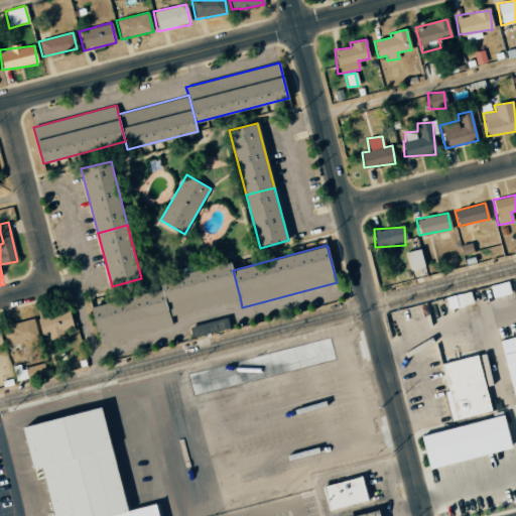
[(408,271),(422,268),(419,249),(404,252),(408,271)]
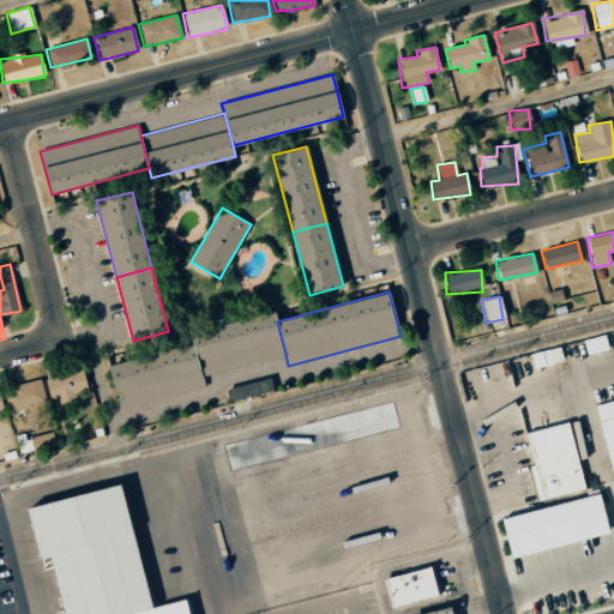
[(203,377),(194,343),(191,333),(274,312),(277,321),(286,354),(203,377)]
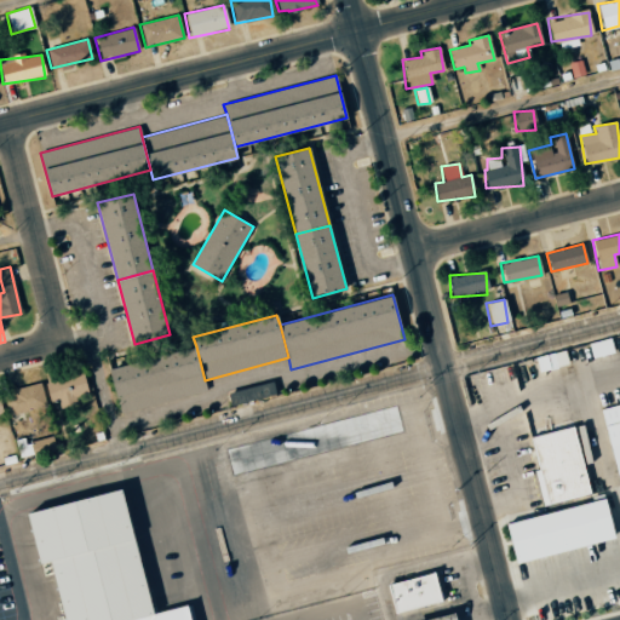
[(205,380),(207,390),(121,413),(110,369),(196,346),(205,380)]
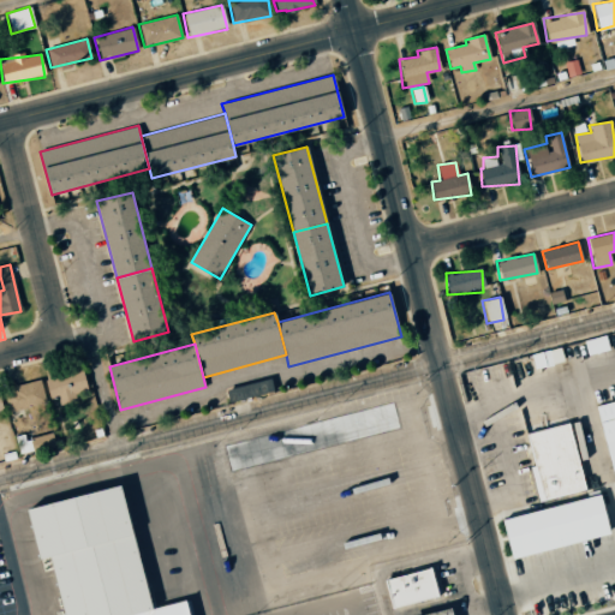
[(54,407),(76,400),(75,394),(87,390),(81,369),(46,380),(54,407)]
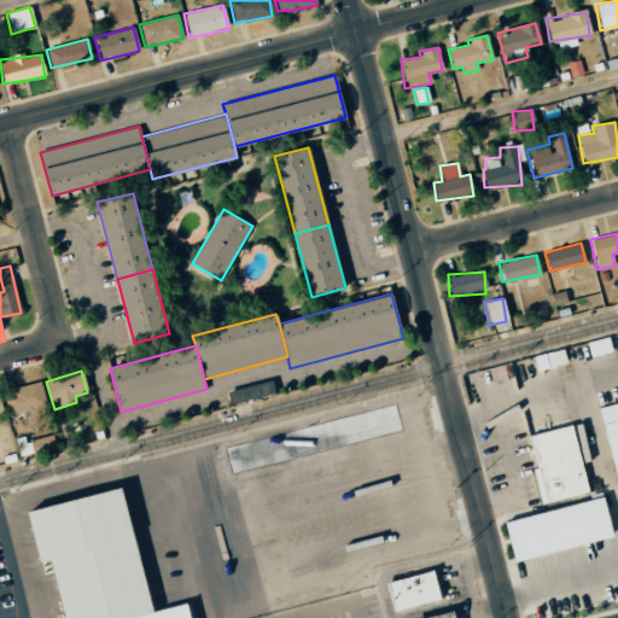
[(7,413),(45,406),(40,383),(3,390),(7,413)]
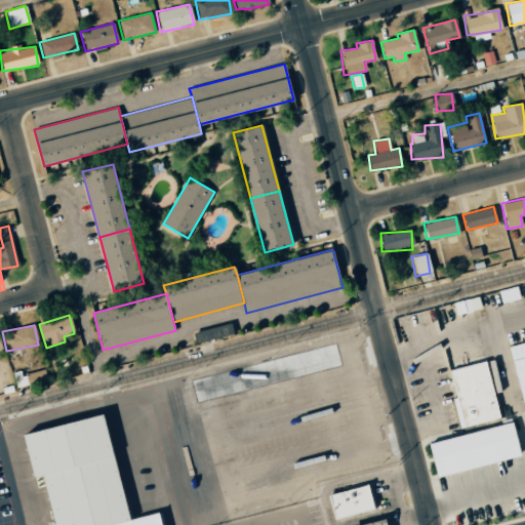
[(524,340),(509,345),(524,420),(524,340)]
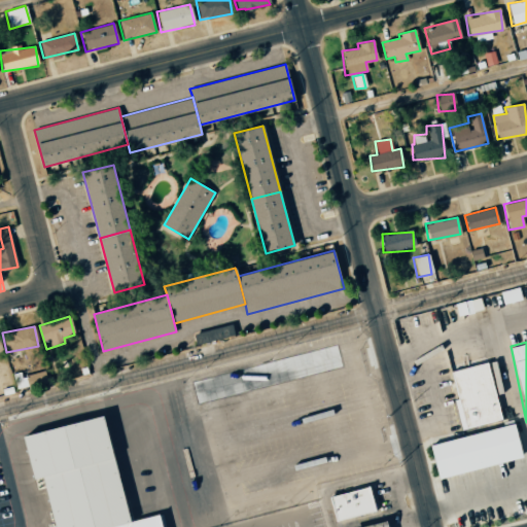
[(328,369),(340,367),(339,348),(327,349),(328,369)]
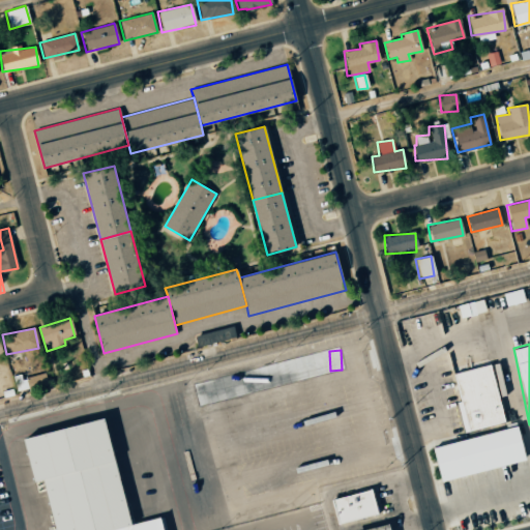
[(451,373),(465,432),(502,423),(490,365),(451,373)]
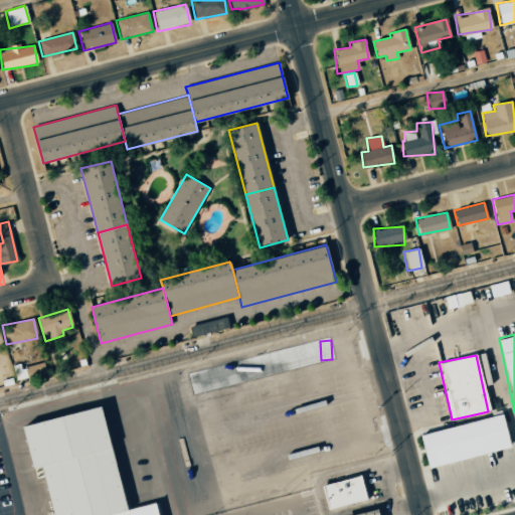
[(16,381),(46,375),(43,362),(13,368),(16,381)]
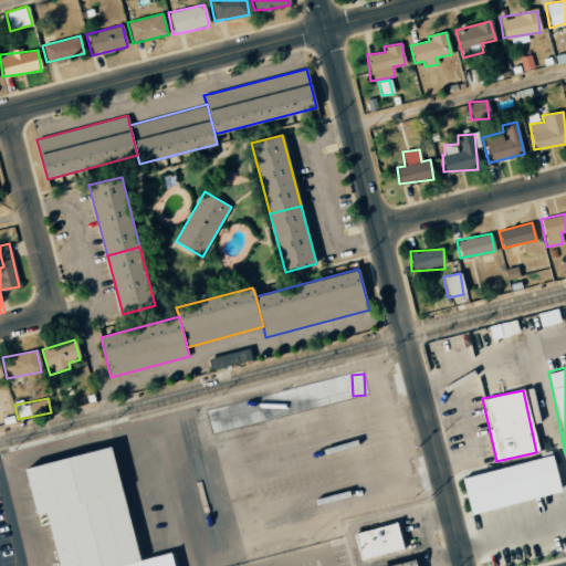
[(16,463),(34,540),(23,543),(29,565),(230,565),(229,559),(207,565),(189,500),(210,494),(202,465),(180,472),(177,459),(140,468),(144,480),(90,494),(77,448),(16,463)]
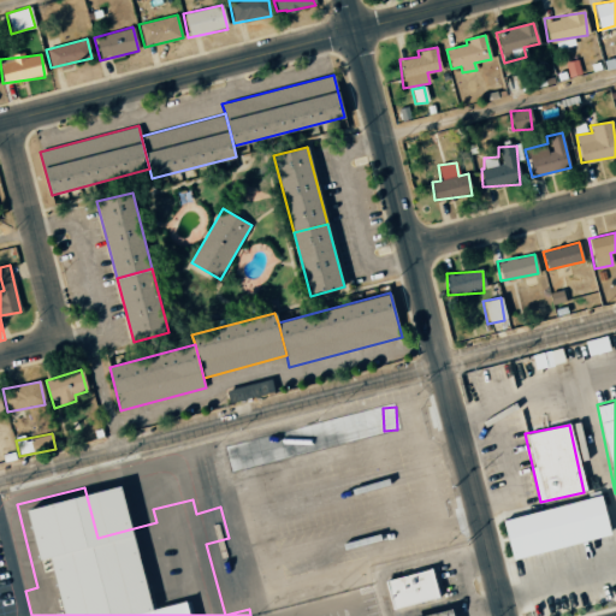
[(501,520),(509,560),(609,537),(599,497),(501,520)]
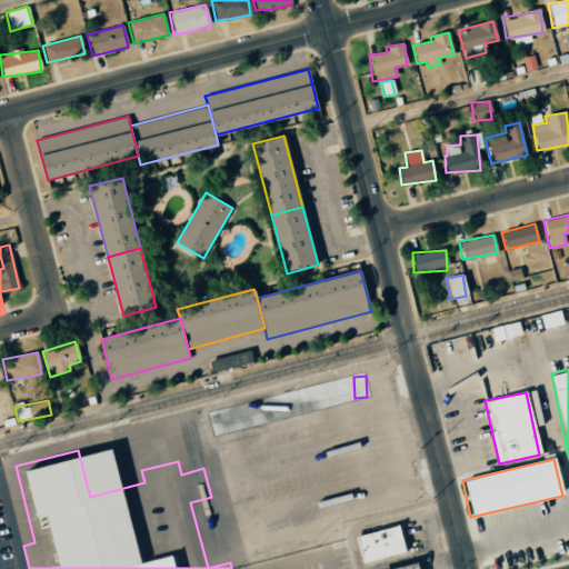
[(356,538),(362,562),(405,550),(398,526),(356,538)]
